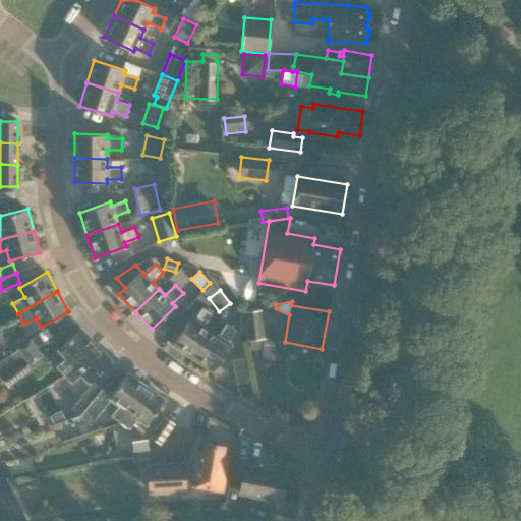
[(205,327),(213,314),(204,308),(195,321),(192,317),(174,345),(193,358),(212,332),(205,327)]
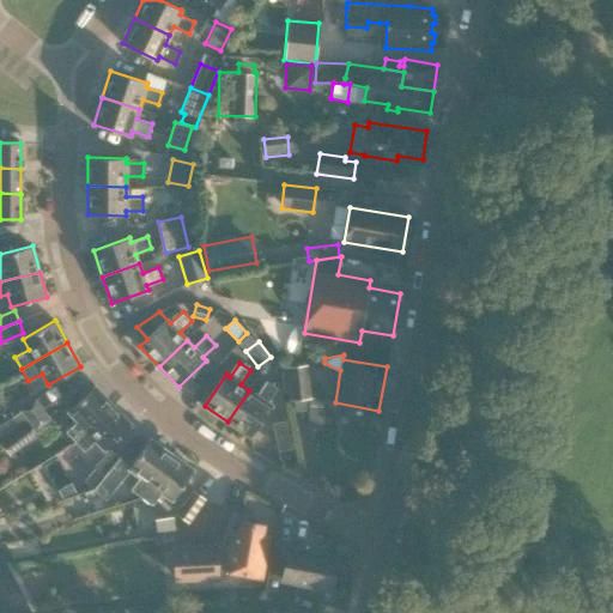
[(286,366),(290,400),(311,398),(308,364),(286,366)]
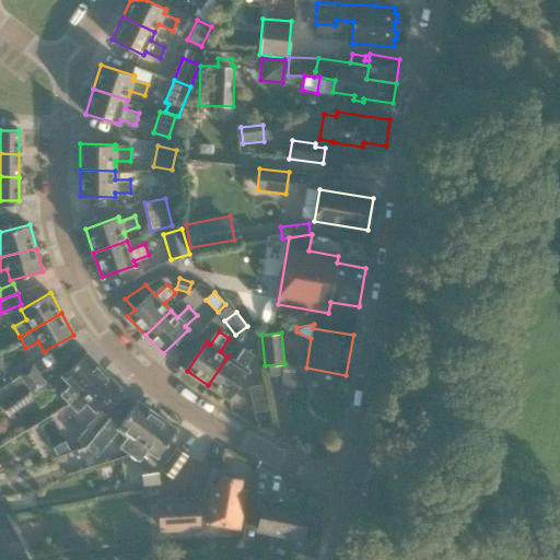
[(245,368),(254,356),(244,349),(235,361),(228,357),(208,385),(229,399),(248,371),(245,368)]
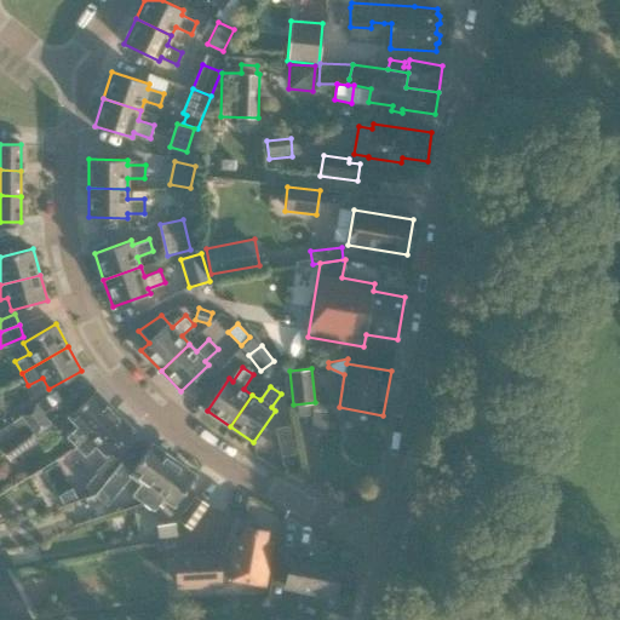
[(75,446),(115,409),(97,390),(69,415),(79,425),(67,436),(75,446)]
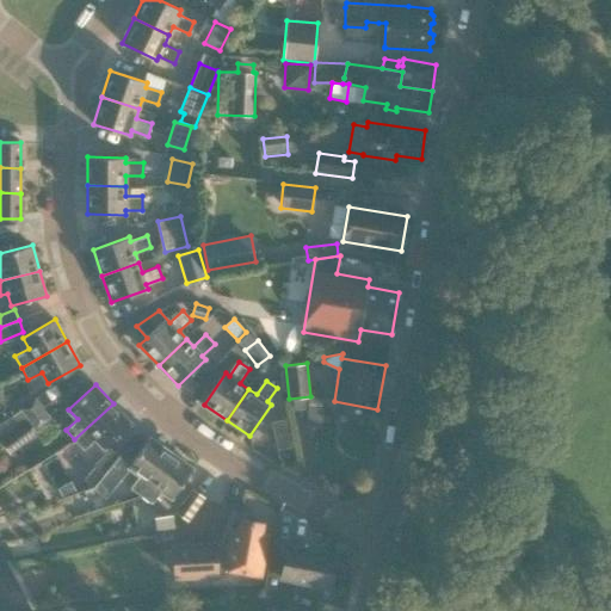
[(22,408),(28,418),(29,419),(43,408),(36,397),(22,408)]
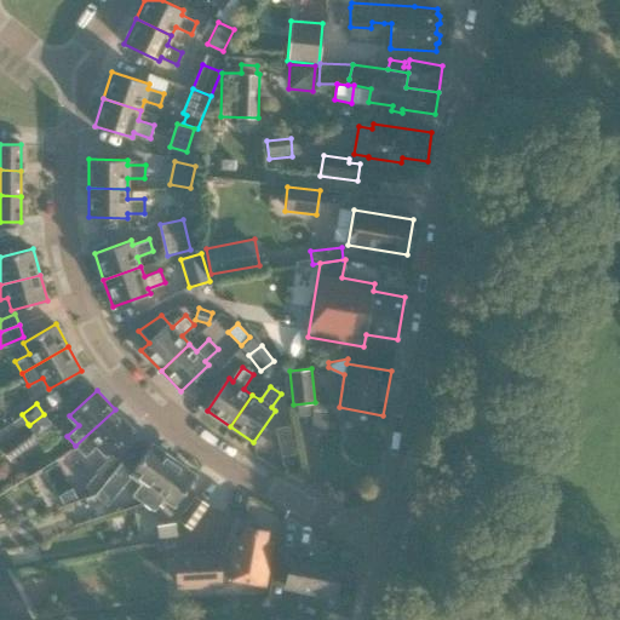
[(105,454),(132,429),(115,409),(75,446),(85,457),(97,446),(105,454)]
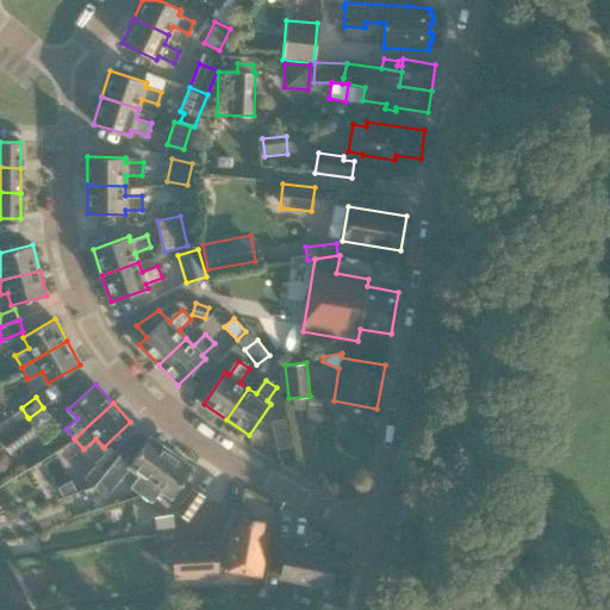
[(19,423),(27,417),(22,408),(12,414),(19,423)]
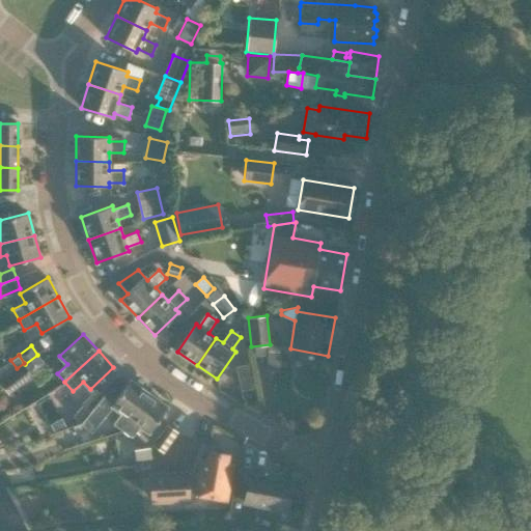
[(37,355),(25,364),(31,373),(44,364),(37,355)]
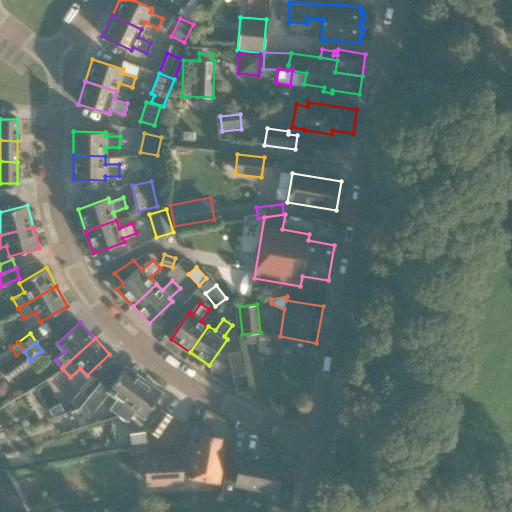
[(13,360),(21,370),(30,363),(22,353),(13,360)]
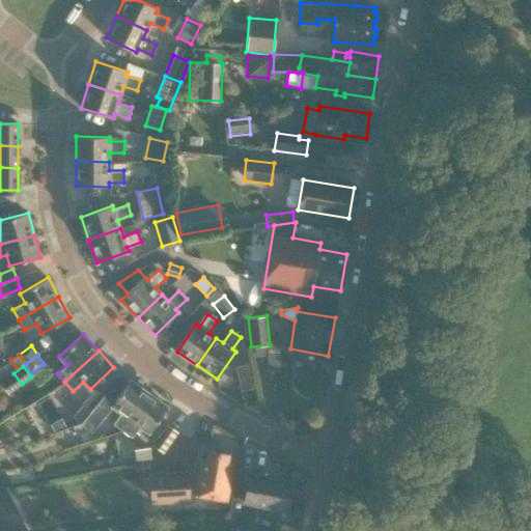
[(253,389),(251,376),(239,380),(242,392),(253,389)]
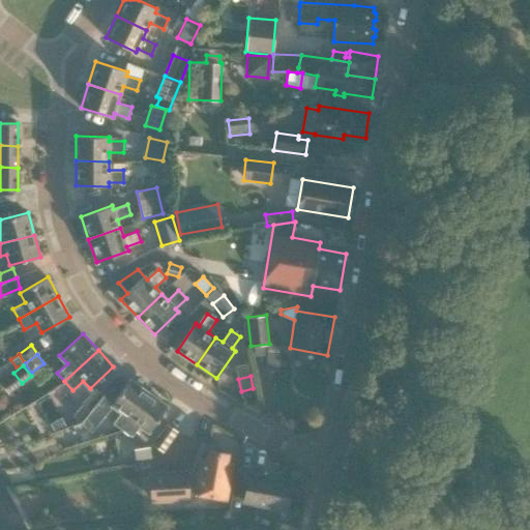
[(122,430),(149,392),(130,379),(112,406),(121,412),(113,423),(122,430)]
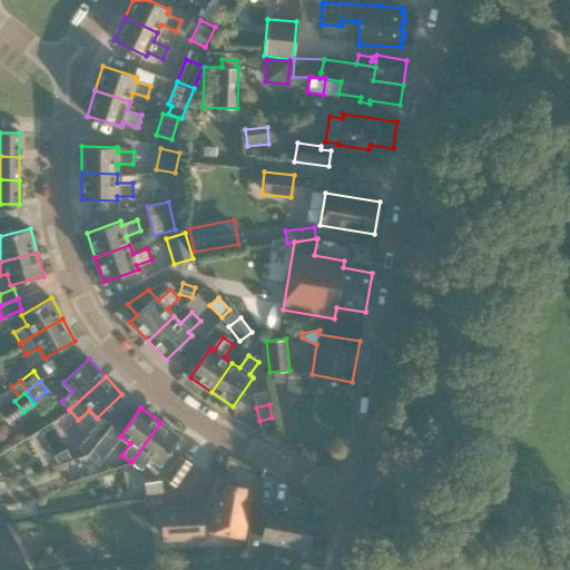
[(160,464),(180,436),(160,422),(131,462),(141,470),(150,458),(160,464)]
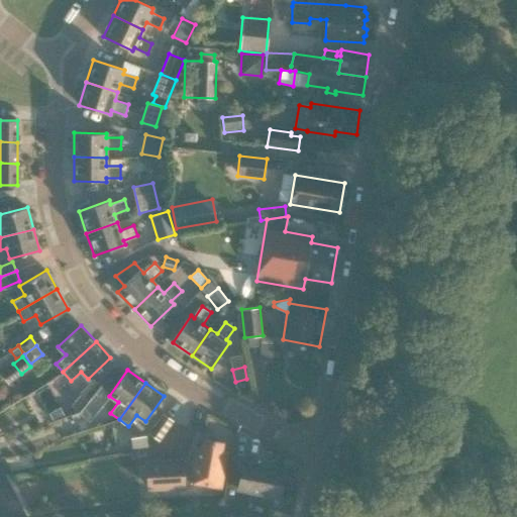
[(97,391),(88,401),(96,408),(97,406),(104,398),(97,391)]
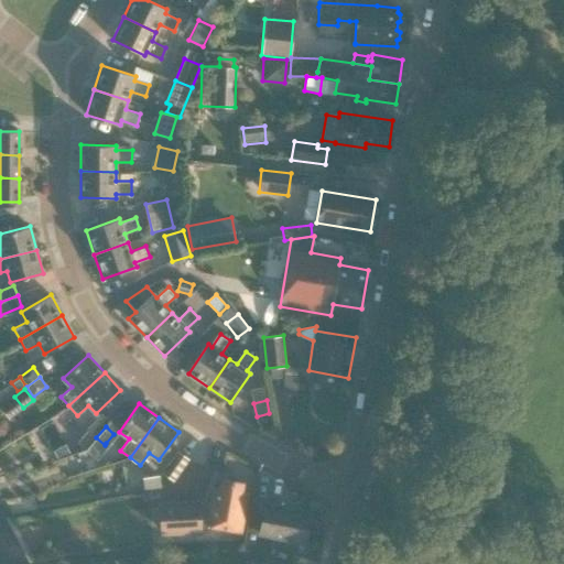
[(85,449),(96,437),(87,430),(76,442),(85,449)]
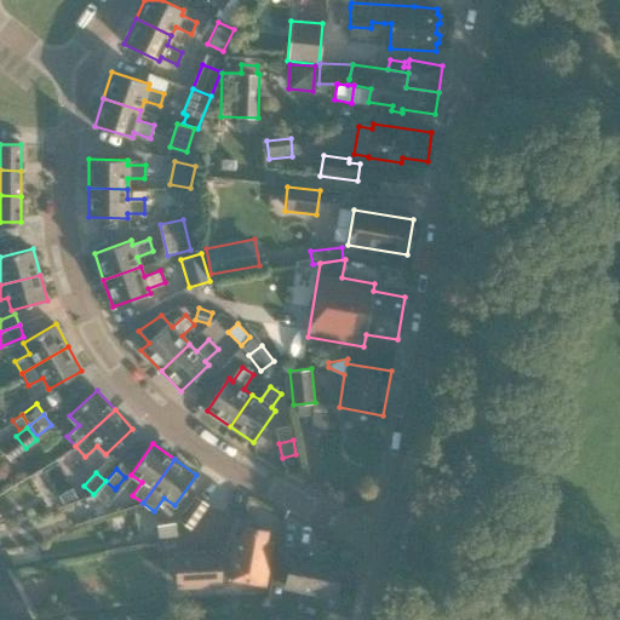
[(105,481),(93,494),(103,503),(115,489),(105,481)]
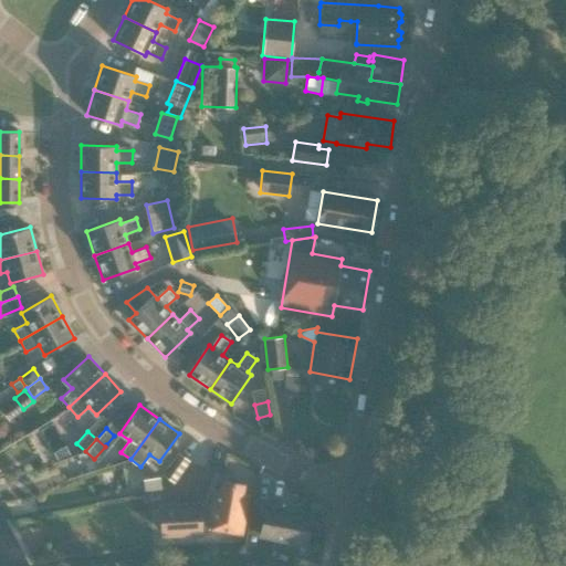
[(65,446),(53,451),(59,460),(71,454),(65,446)]
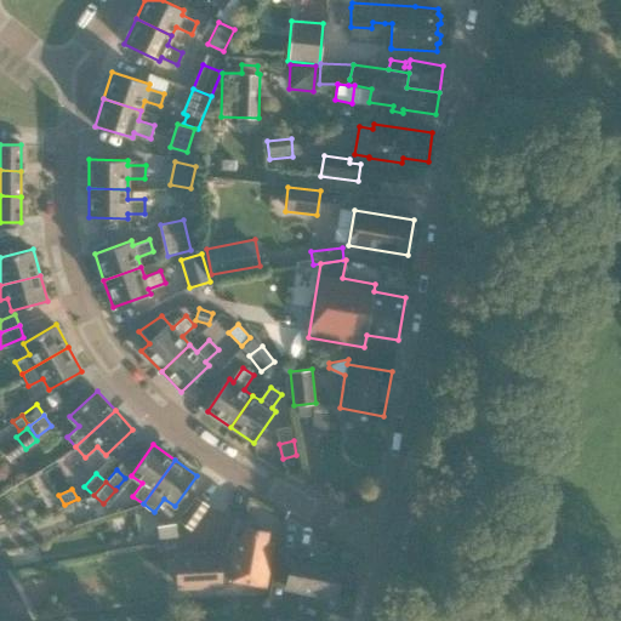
[(178,520),(192,530),(209,506),(195,496),(178,520)]
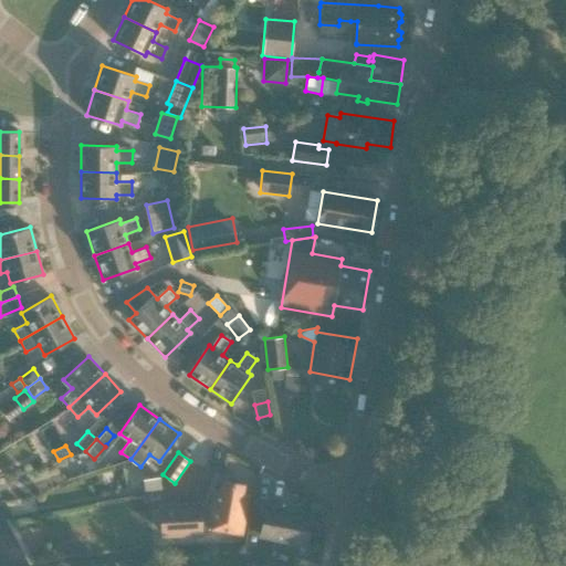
[(163,489),(160,475),(143,479),(145,492),(163,489)]
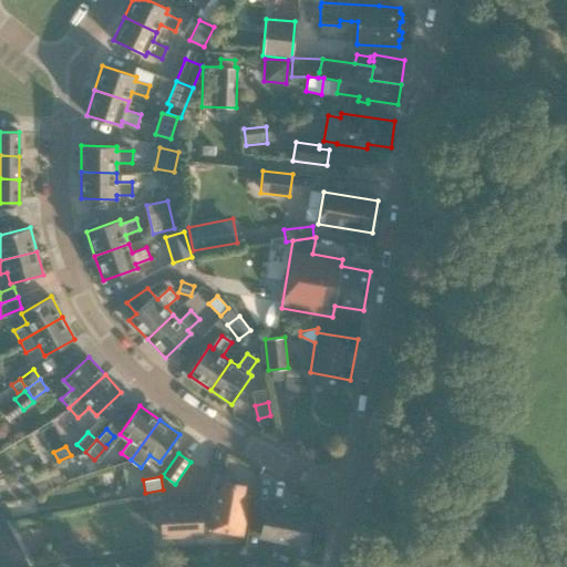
[(244,485),(222,482),(220,490),(214,488),(207,528),(241,534),(249,495),(243,494),(244,485)]
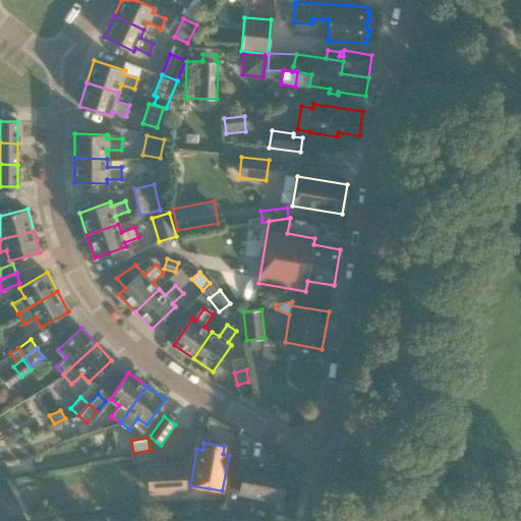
[(147,465),(149,496),(186,494),(184,463),(147,465)]
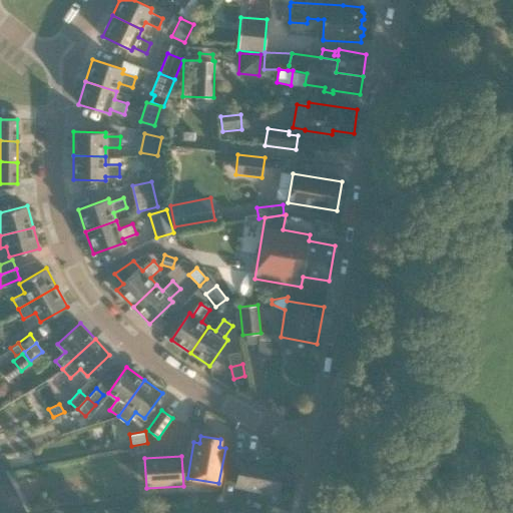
[(247,486),(275,492),(280,468),(240,460),(237,472),(225,470),(221,491),(245,496),(247,486)]
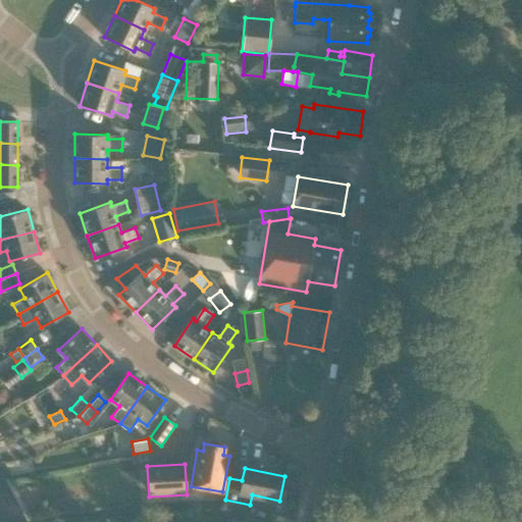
[(66,499),(55,501),(57,514),(68,512),(66,499)]
